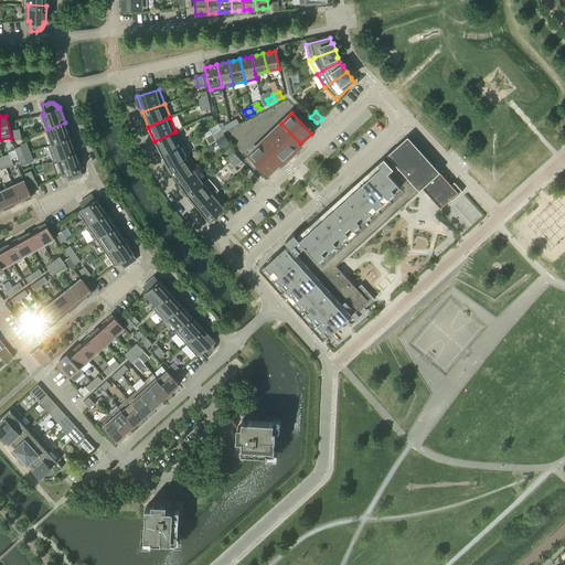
[(236,118),(230,123),(233,127),(240,124),(236,118)]
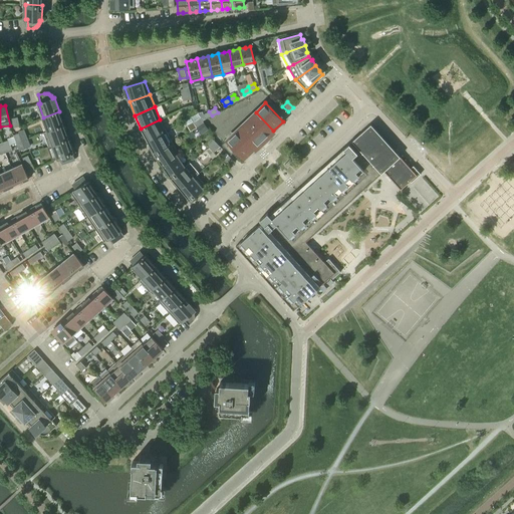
[(59,111),(43,117),(48,132),(64,125),(59,111)]
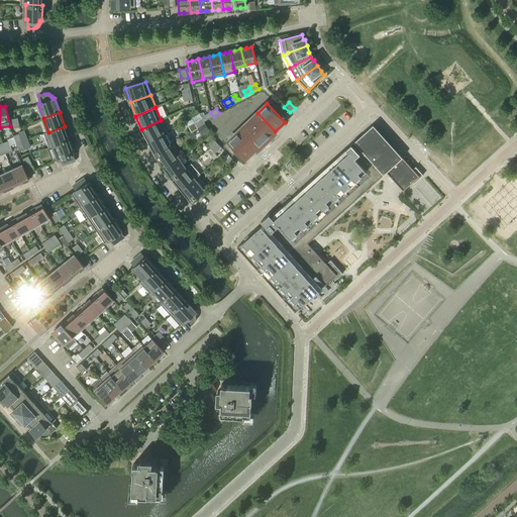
[(213,116),(210,112),(204,115),(207,120),(213,116)]
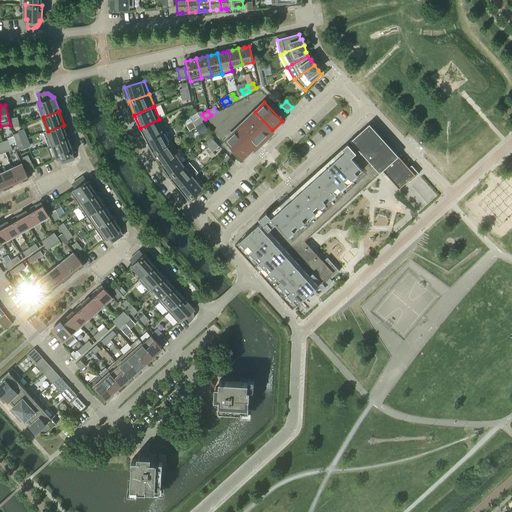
[(255,112),(245,121),(262,139),(272,130),(255,112)]
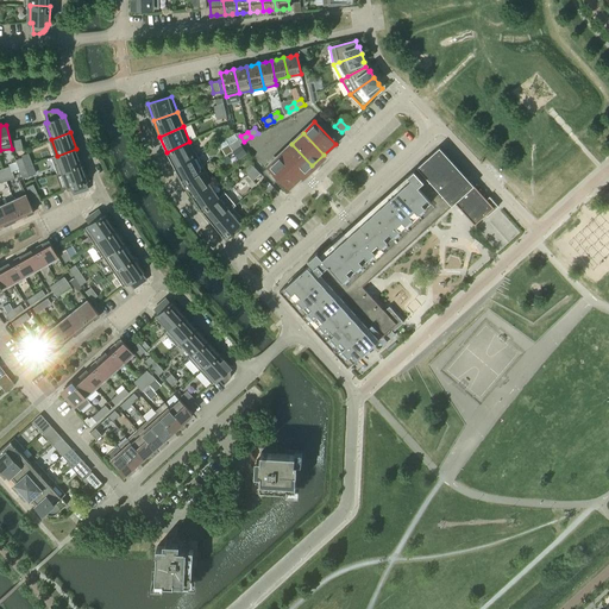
[(17,151),(24,150),(22,139),(14,140),(17,151)]
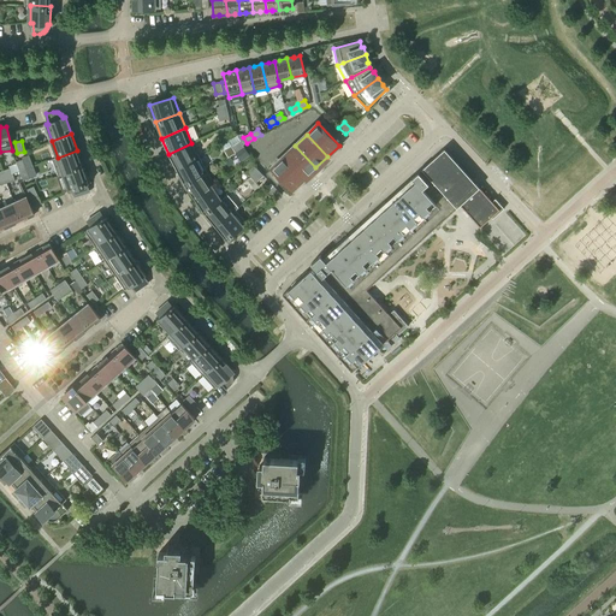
[(244,147),(241,141),(232,147),(236,153),(244,147)]
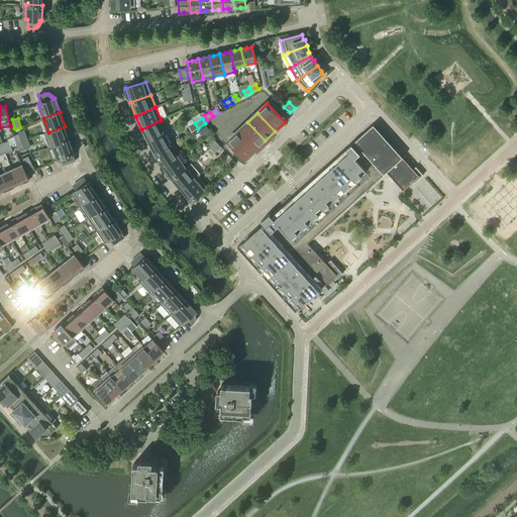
[(161,120),(141,129),(148,142),(164,134),(168,132),(161,120)]
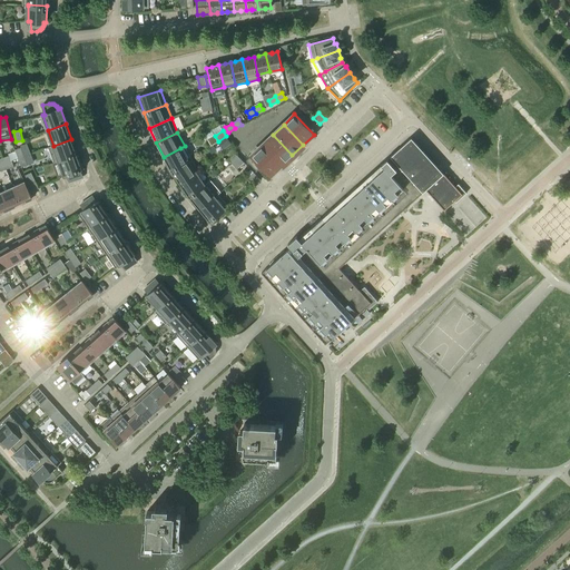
[(273,135),(262,145),(282,165),(292,155),(273,135)]
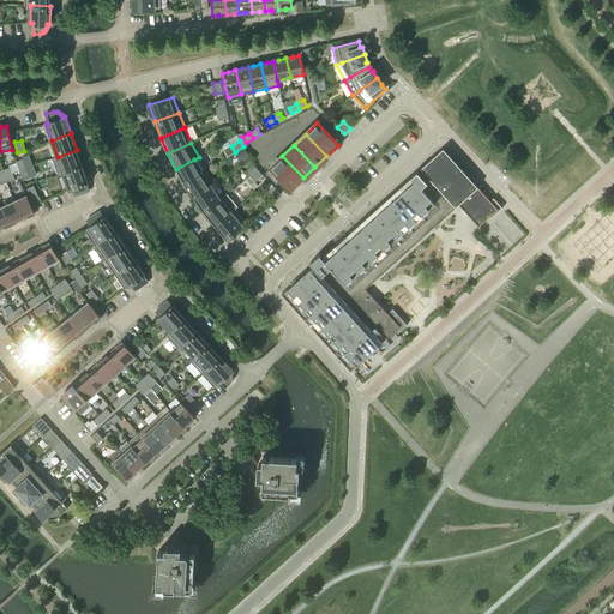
[(248,152),(244,146),(235,152),(240,158),(248,152)]
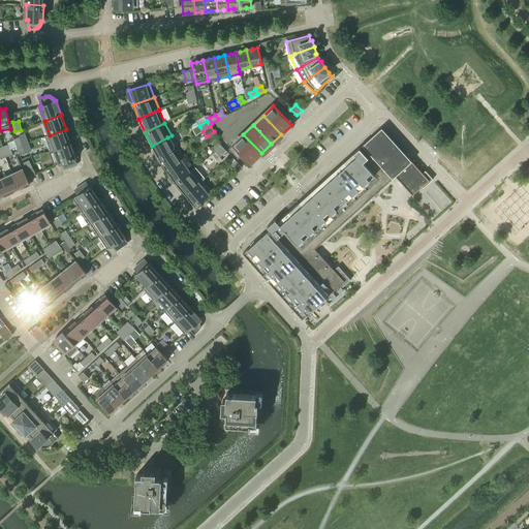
[(381,128),(354,153),(368,167),(361,175),(377,193),(395,176),(411,161),(381,128)]
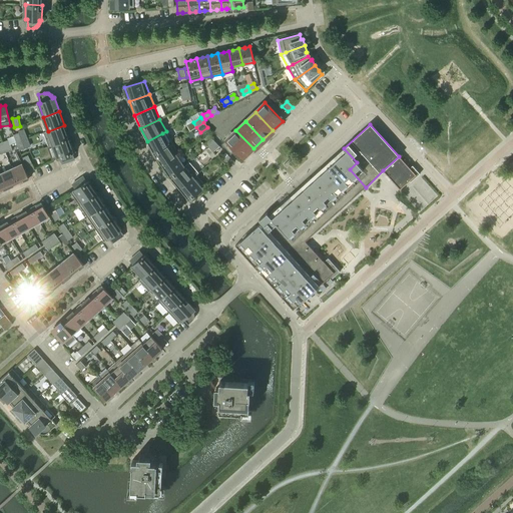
[(64,125),(48,131),(43,132),(49,146),(53,144),(69,139),(64,125)]
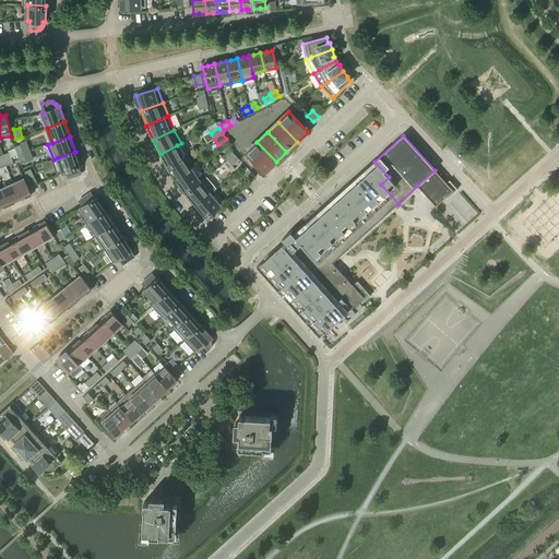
[(276,162),(257,142),(241,157),(252,167),(257,163),(265,173),(276,162)]
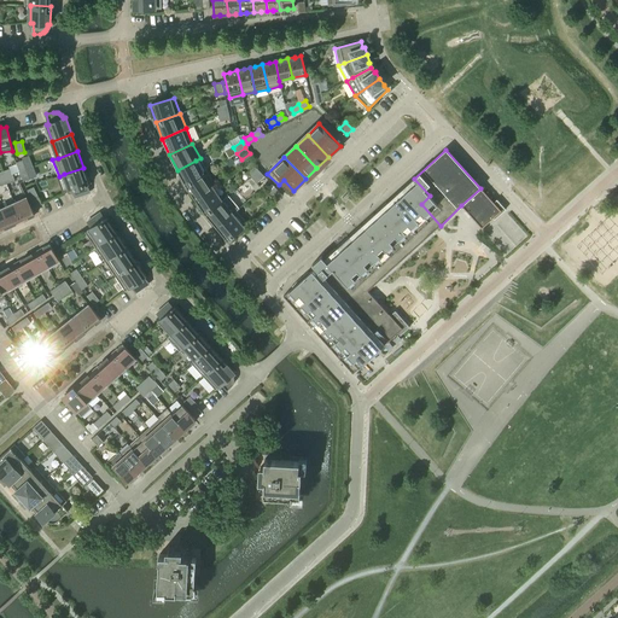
[(19,172),(27,169),(23,159),(16,162),(19,172)]
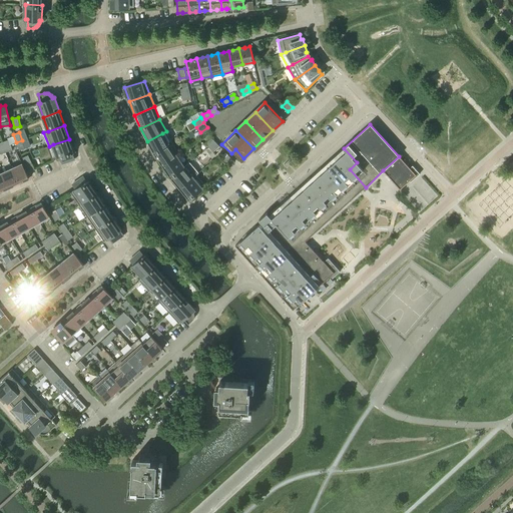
[(162,133),(147,141),(154,153),(168,145),(168,144),(162,133)]
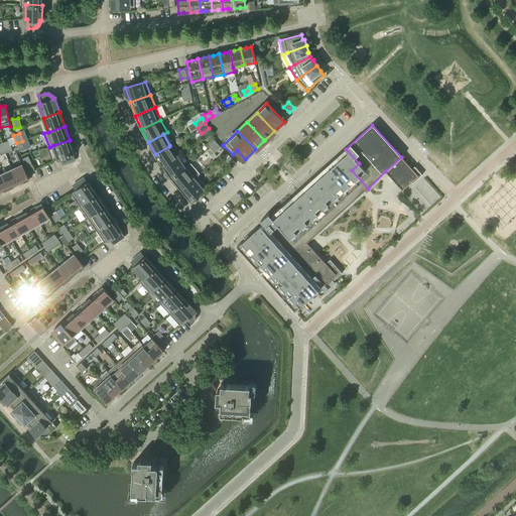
[(213,138),(209,142),(207,144),(211,148),(217,143),(213,138)]
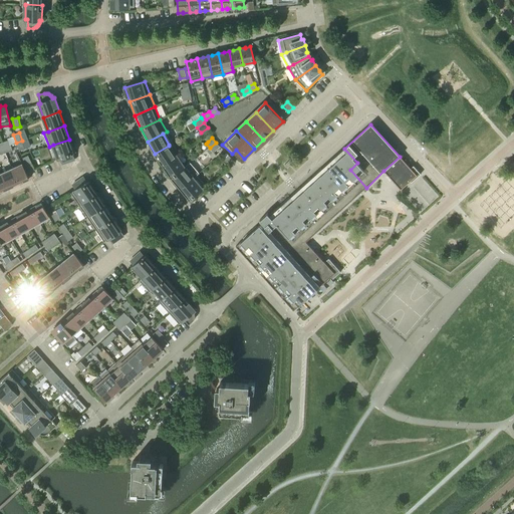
[(74,153),(69,140),(53,145),(58,159),(60,159),(62,165),(74,160),(72,154),(74,153)]
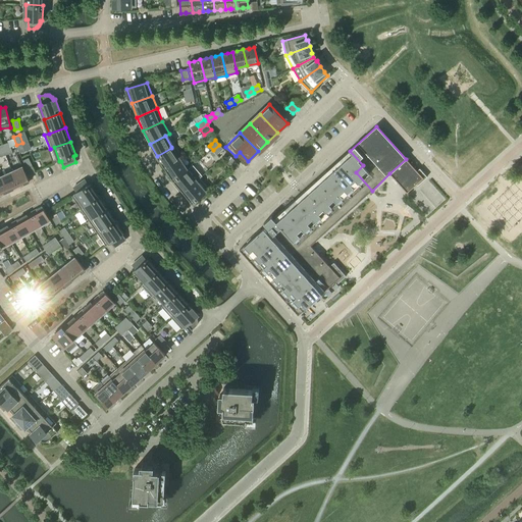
[(22,143),(16,145),(19,153),(25,151),(22,143)]
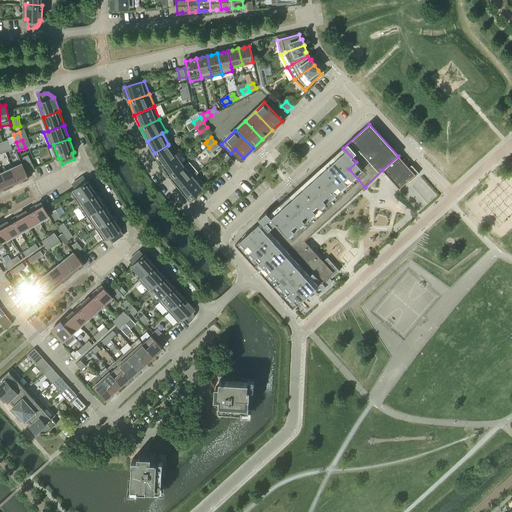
[(168,145),(154,153),(162,165),(176,155),(176,156),(179,153),(172,142),(168,144),(168,145)]
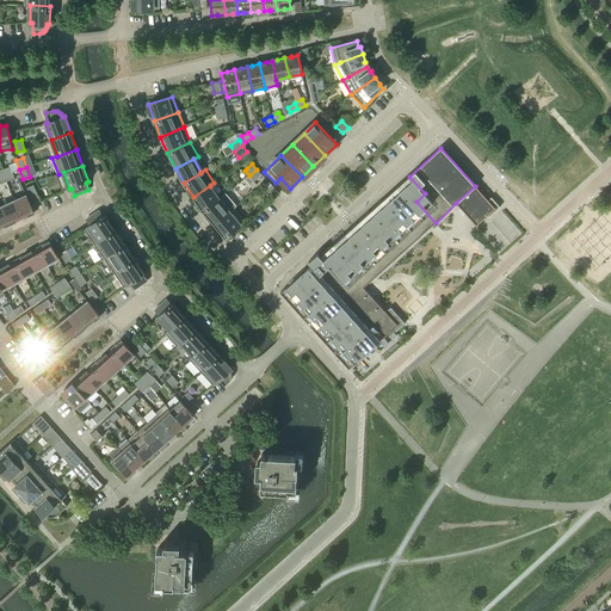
[(257,170),(250,176),(254,181),(261,174),(257,170)]
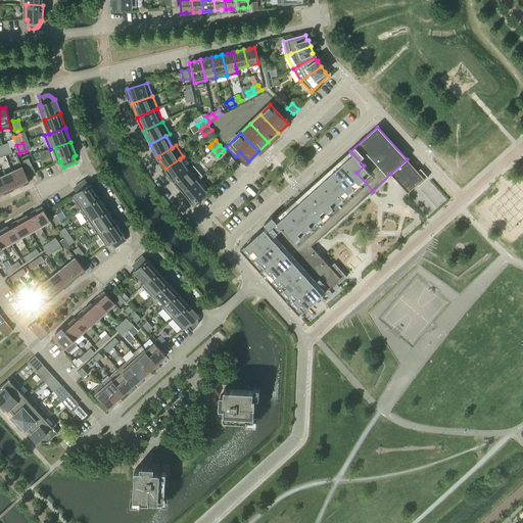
[(364,165),(350,151),(275,220),(272,217),(264,224),(267,227),(262,231),(260,230),(247,242),(248,243),(240,250),(298,316),(306,308),(307,310),(320,298),(319,297),(336,282),(339,284),(346,277),(334,263),(330,267),(312,246),(373,191),(357,173),(364,165)]
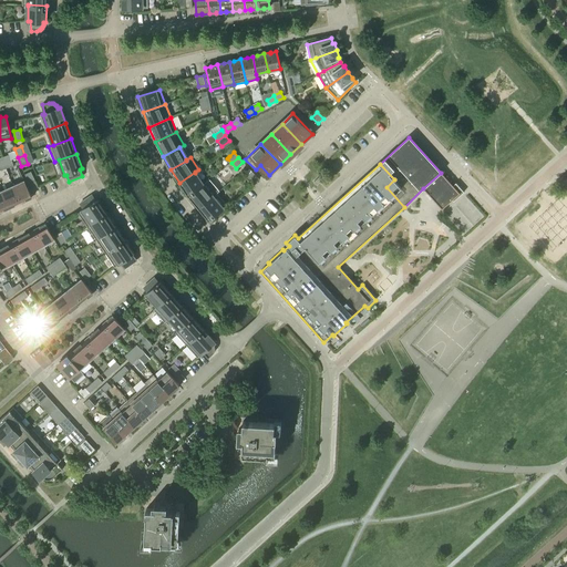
[(24,174),(29,184),(35,181),(31,172),(24,174)]
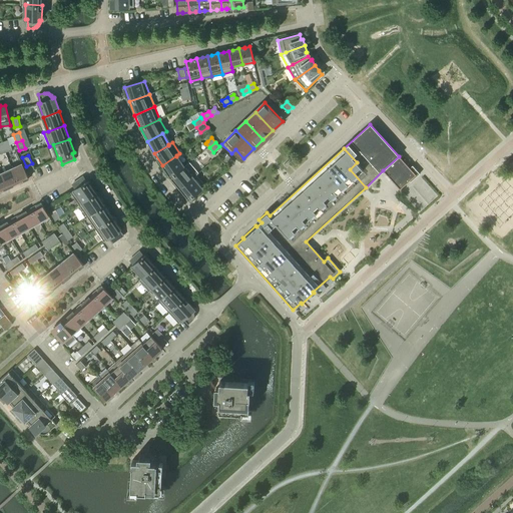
[(183,167),(176,156),(176,155),(162,165),(170,177),(183,167)]
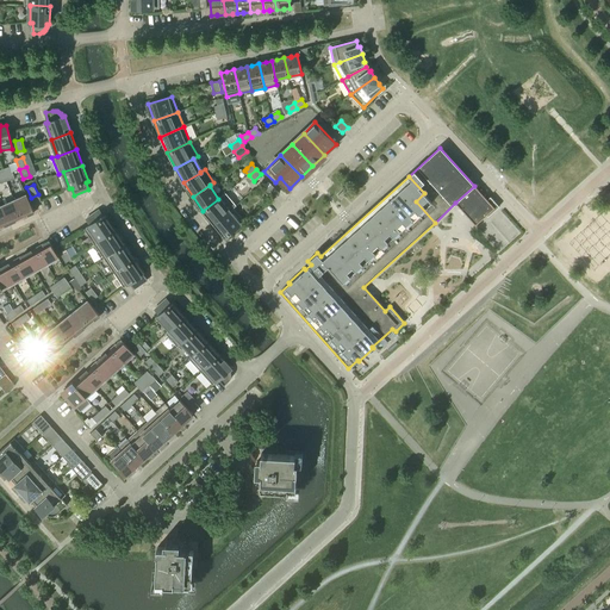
[(279,193),(272,185),(266,191),(273,198),(279,193)]
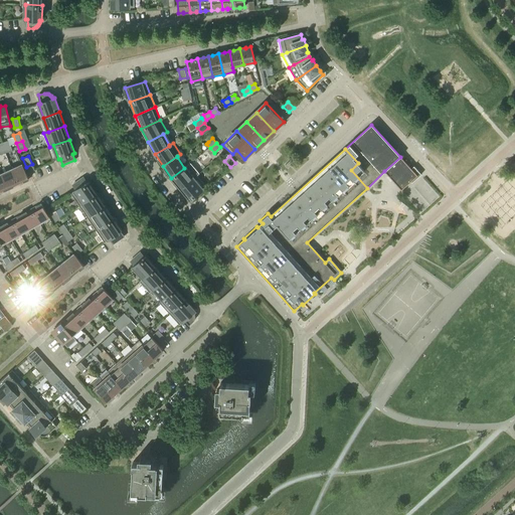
[(411,168),(400,157),(384,171),(401,190),(410,182),(412,183),(421,174),(414,166),(411,168)]
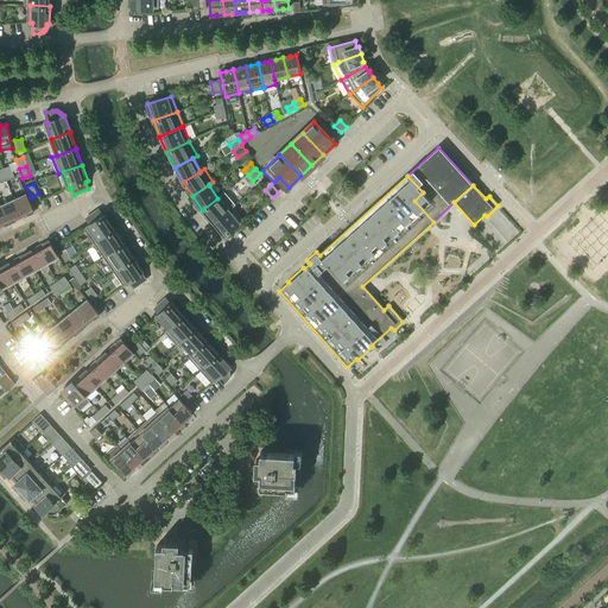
[(26,195),(14,200),(23,217),(35,211),(26,195)]
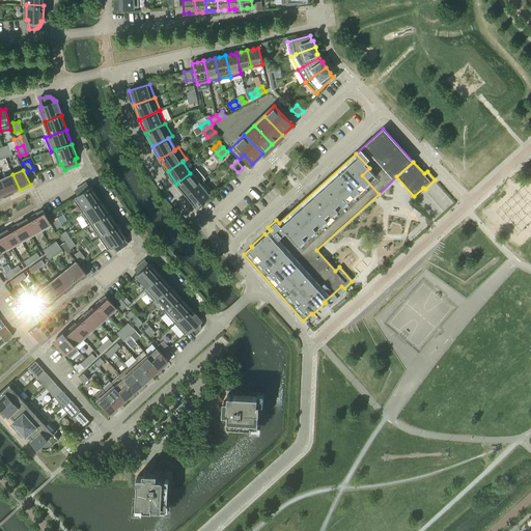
[(190,173),(176,184),(186,195),(199,184),(190,173)]
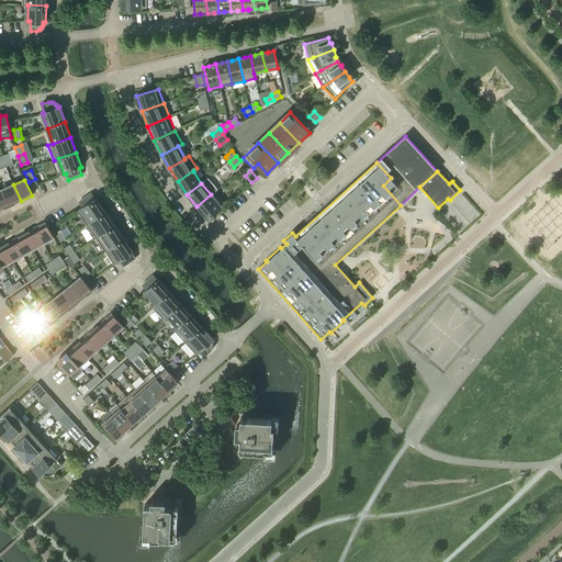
[(21,201),(13,184),(2,190),(10,205),(21,201)]
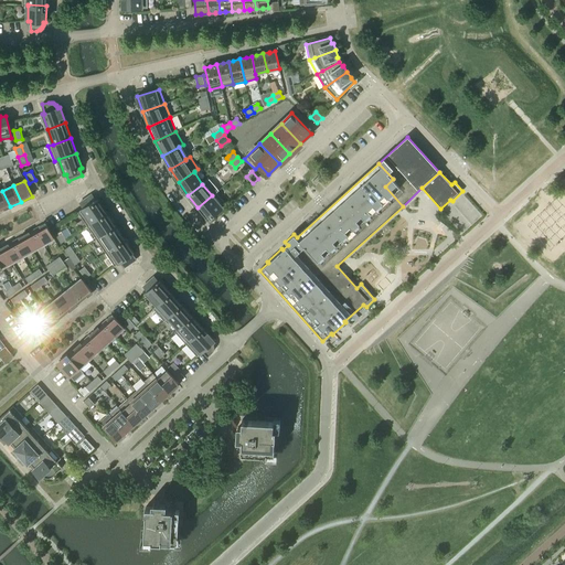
[(0,211),(10,206),(2,191),(0,192),(0,211)]
